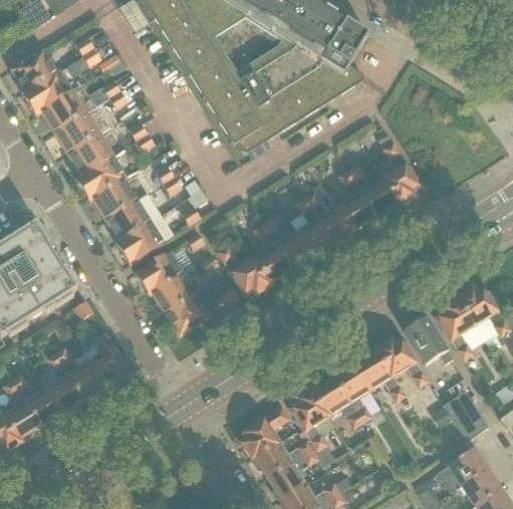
[(24,16),(33,29),(53,17),(42,0),(34,0),(20,9),(24,16)]
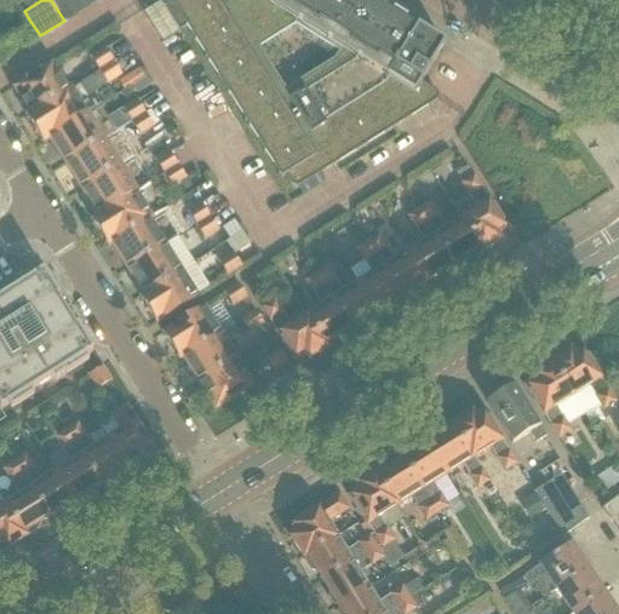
[(57,0),(68,17),(93,0),(57,0)]
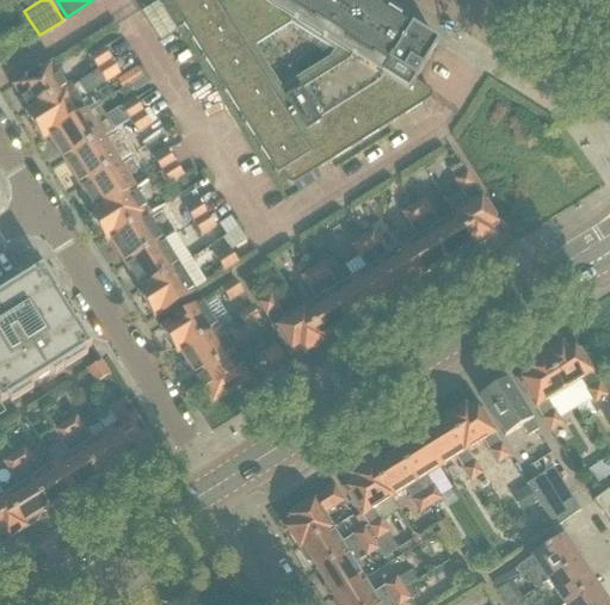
[(159,0),(143,10),(160,36),(178,26),(162,0),(159,0)]
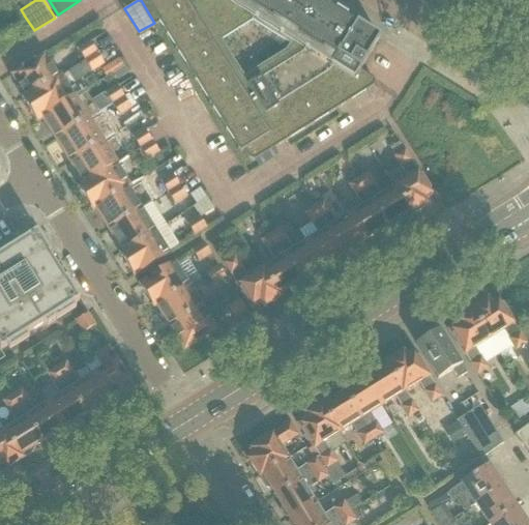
[(141,0),(154,23),(159,19),(240,148),(243,146),(248,153),(248,154),(250,155),(251,155),(253,156),(255,156),(256,156),(257,155),(372,84),(373,83),(374,82),(375,80),(375,79),(375,78),(375,77),(374,77),(374,76),(373,75),(360,66),(366,57),(366,56),(368,55),(380,34),(357,20),(355,22),(346,17),(347,13),(336,6),(334,9),(328,5),(330,2),(326,0),(141,0)]
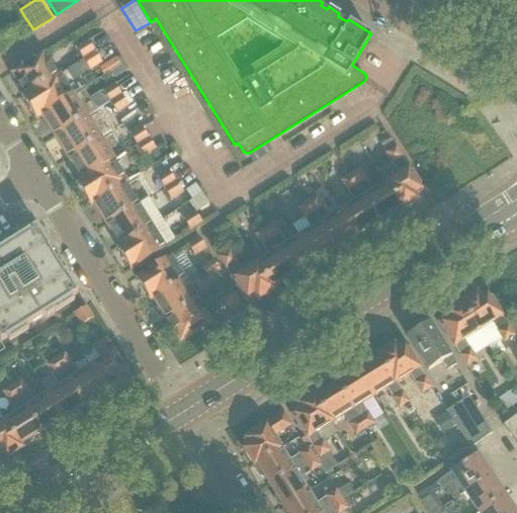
[(13,23),(0,31),(0,49),(20,36),(32,28),(24,16),(13,23)]
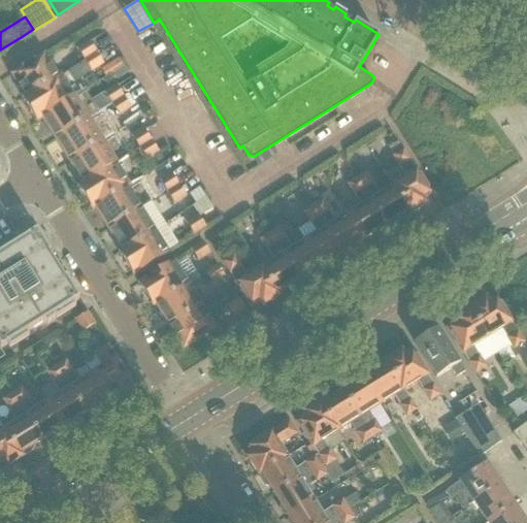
[(78,45),(85,57),(97,50),(90,38),(78,45)]
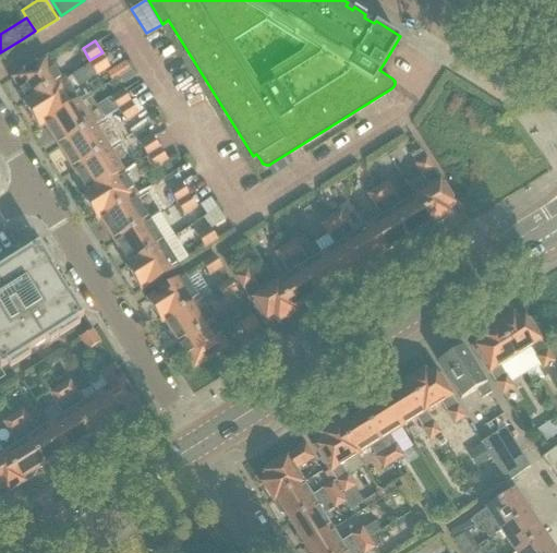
[(12,75),(26,98),(27,99),(62,77),(62,76),(47,52),(12,75)]
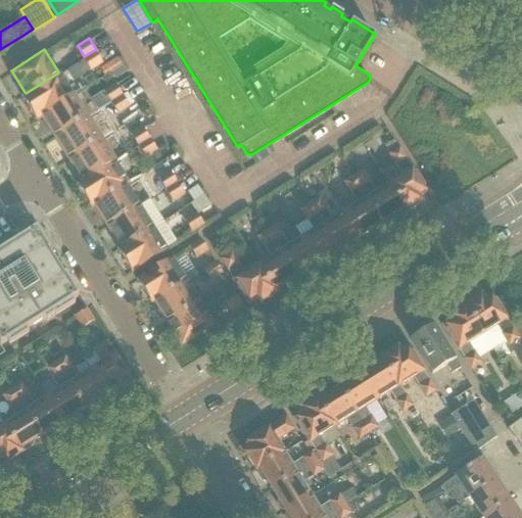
[(96,49),(84,56),(91,66),(102,59),(96,49)]
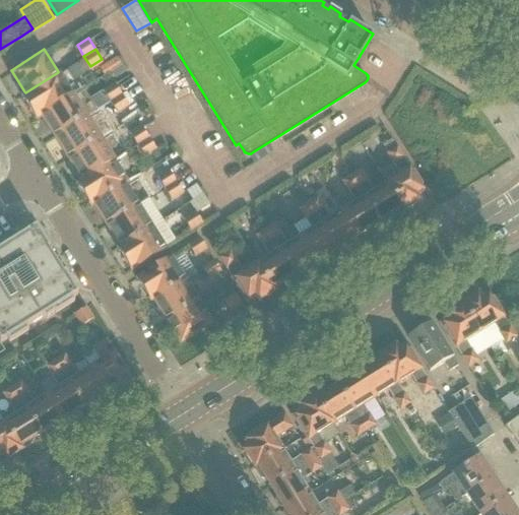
[(118,54),(101,64),(105,72),(112,68),(123,61),(118,54)]
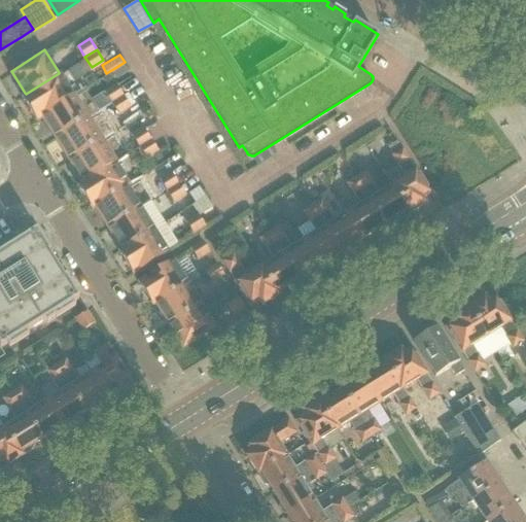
[(128,68),(125,62),(113,69),(117,75),(128,68)]
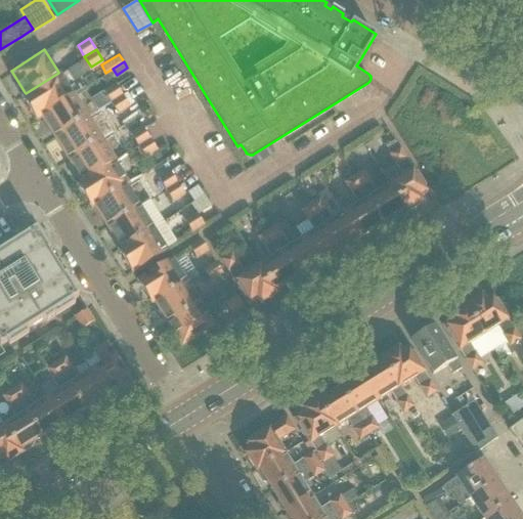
[(37,117),(42,114),(41,114),(75,92),(60,70),(58,72),(58,73),(26,93),(25,92),(23,93),(37,117)]
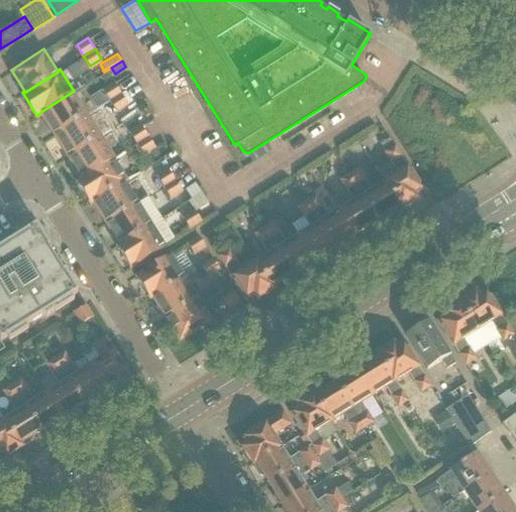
[(103,88),(110,98),(121,91),(115,81),(103,88)]
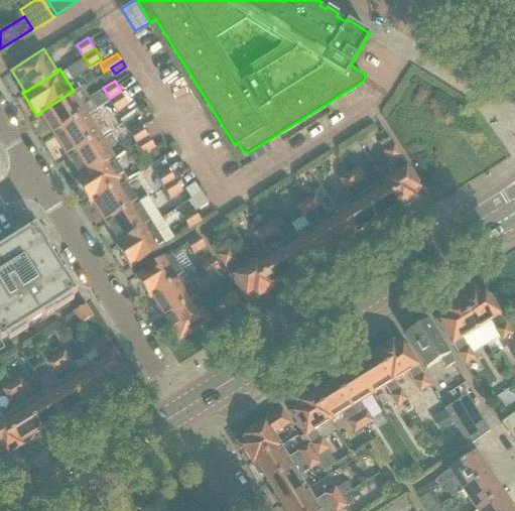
[(103,88),(93,94),(99,105),(110,98),(103,88)]
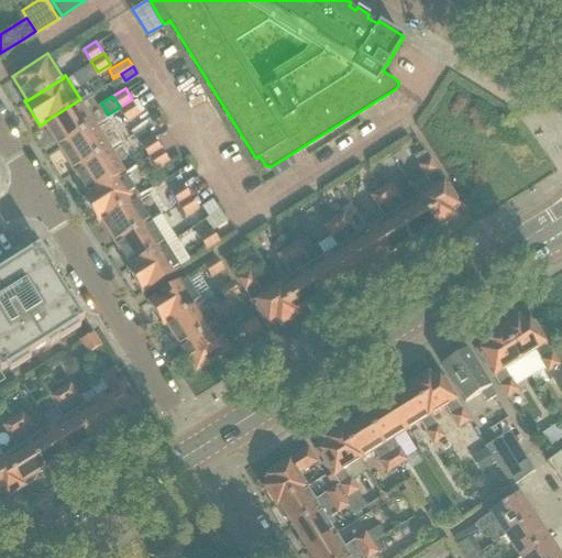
[(44,122),(45,122),(59,145),(95,123),(80,99),(44,122)]
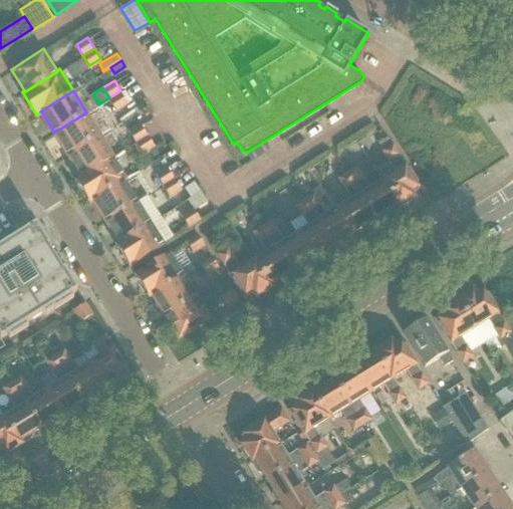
[(120,90),(109,97),(116,108),(127,101),(120,90)]
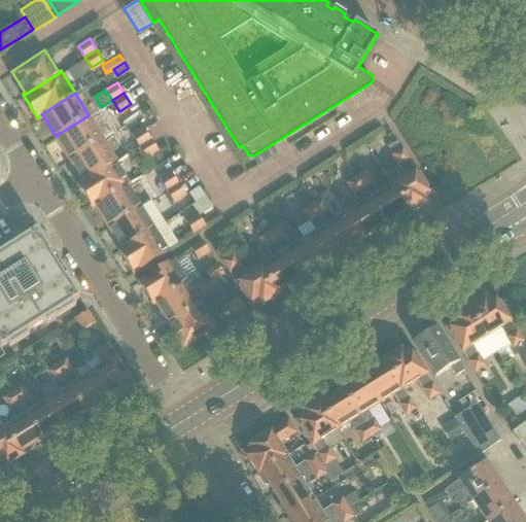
[(112,100),(101,107),(108,118),(119,111),(112,100)]
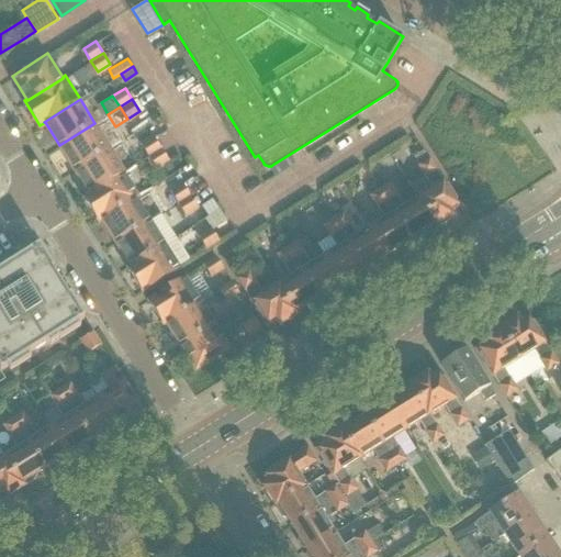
[(94,123),(59,145),(74,168),(110,146),(120,140),(105,115),(94,123)]
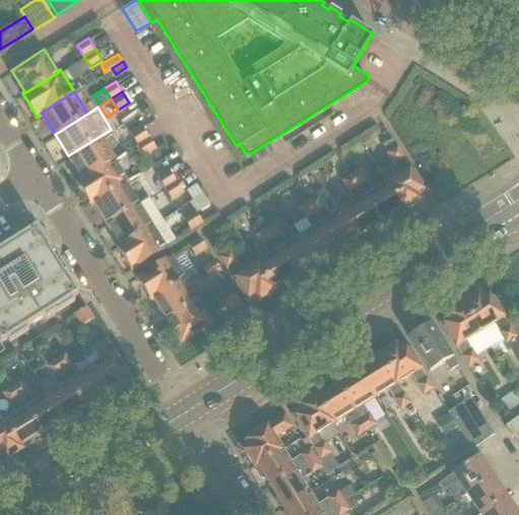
[(131,131),(138,142),(149,135),(143,124),(131,131)]
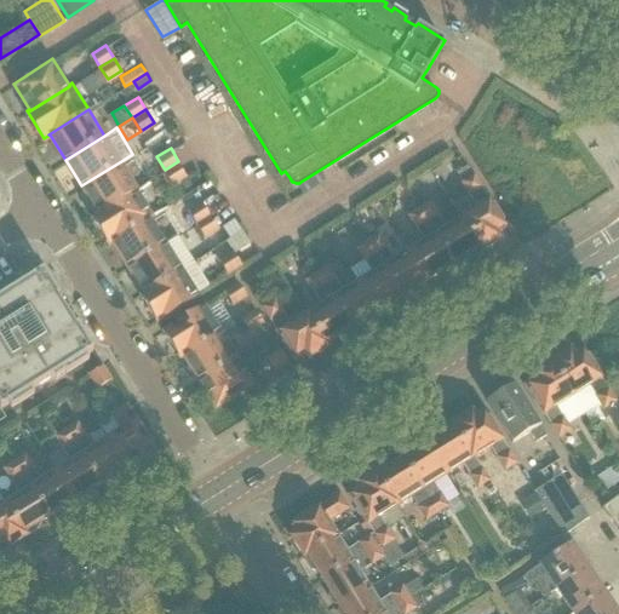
[(81,185),(97,211),(98,212),(137,187),(121,161),(81,185)]
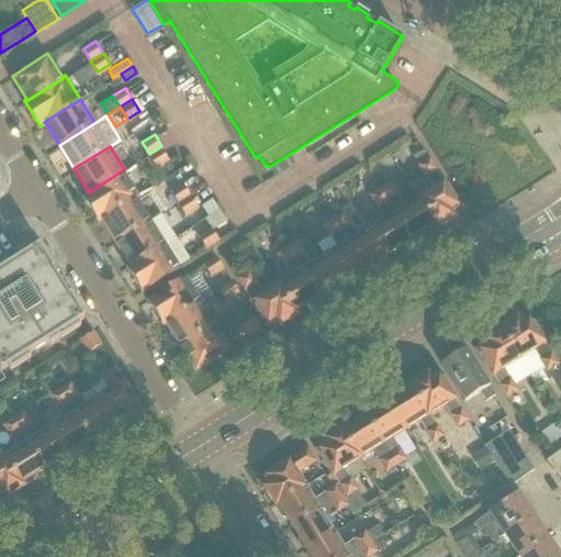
[(161,146),(149,154),(157,166),(169,158),(161,146)]
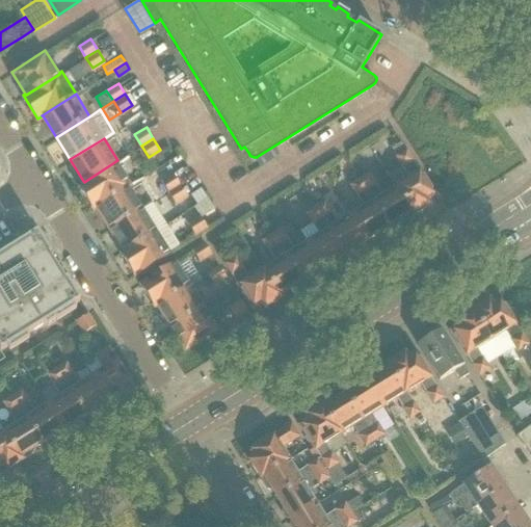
[(401,139),(392,145),(397,154),(406,148),(401,139)]
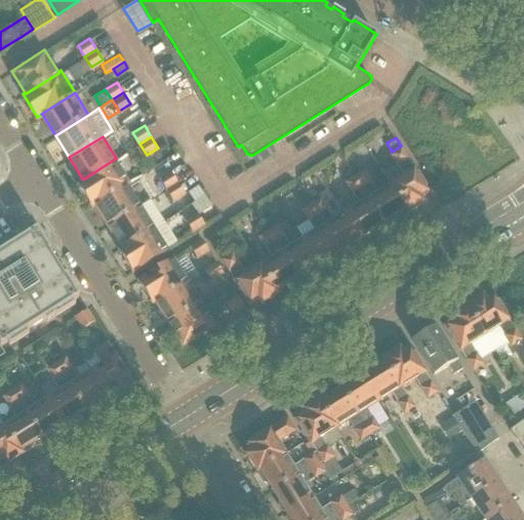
[(404,171),(391,180),(409,209),(425,200),(421,195),(430,190),(402,146),(401,146),(392,152),(404,171)]
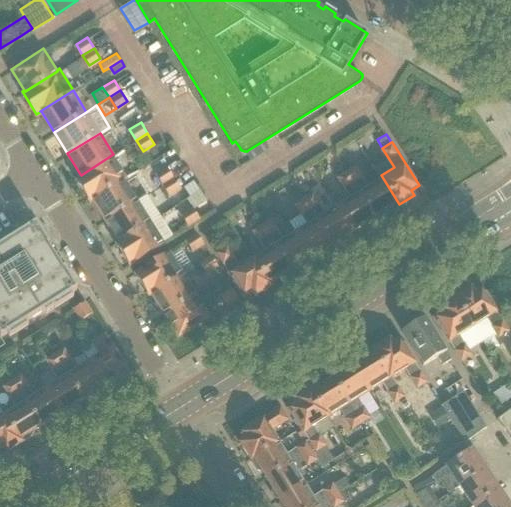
[(90,200),(92,198),(124,177),(124,178),(127,177),(113,154),(81,175),(80,174),(76,177),(90,200)]
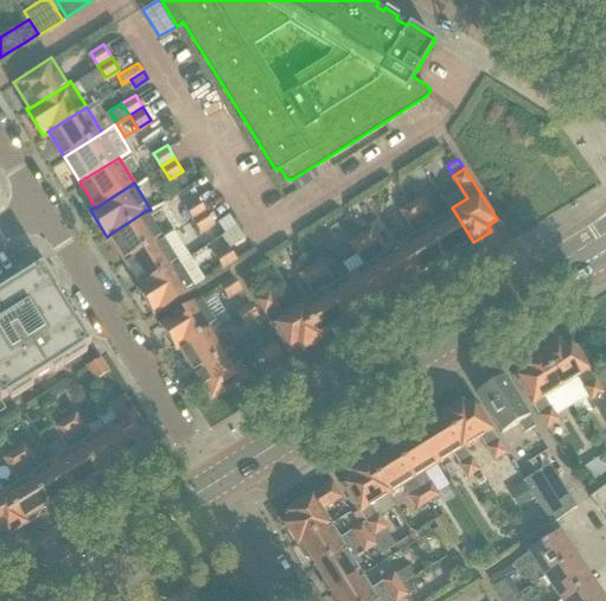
[(406,193),(396,200),(401,208),(410,202),(406,193)]
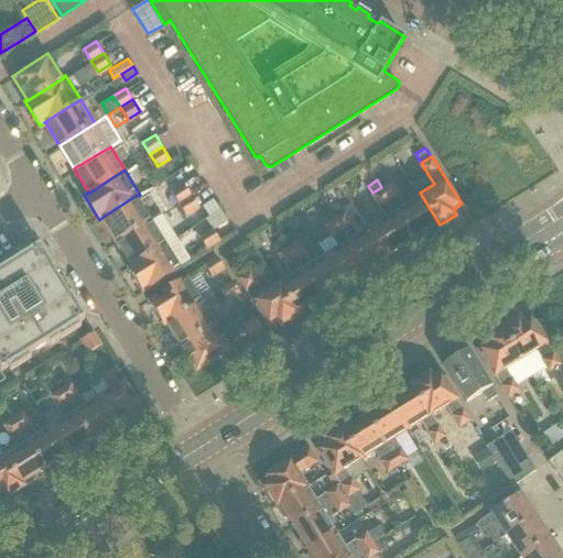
[(391,181),(381,187),(413,237),(435,222),(437,226),(440,225),(420,193),(405,203),(391,181)]
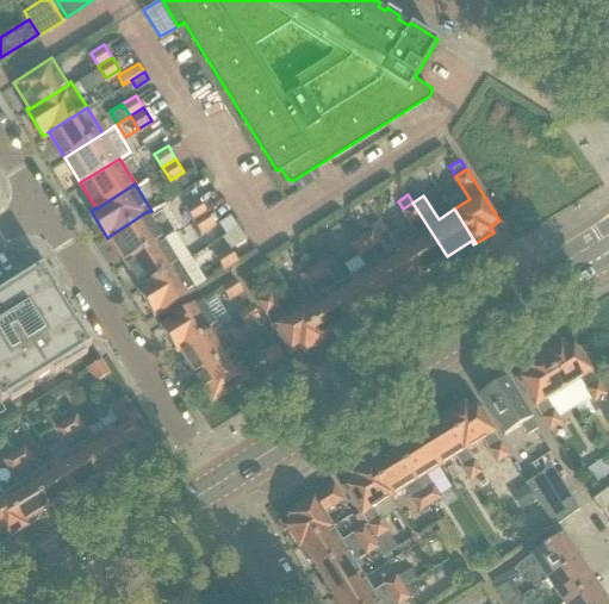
[(186,205),(194,218),(207,210),(199,197),(186,205)]
